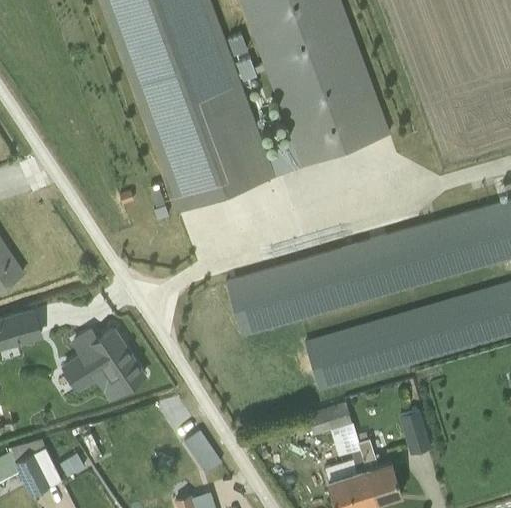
[(103,0),(181,210),(273,176),(208,0),(103,0)]
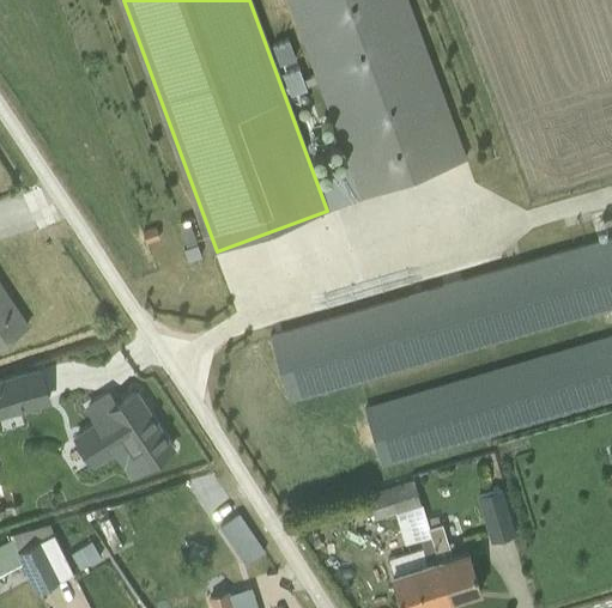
[(334,212),(471,162),(411,0),(283,0),(346,169),(333,174),(334,178),(323,183),(334,212)]
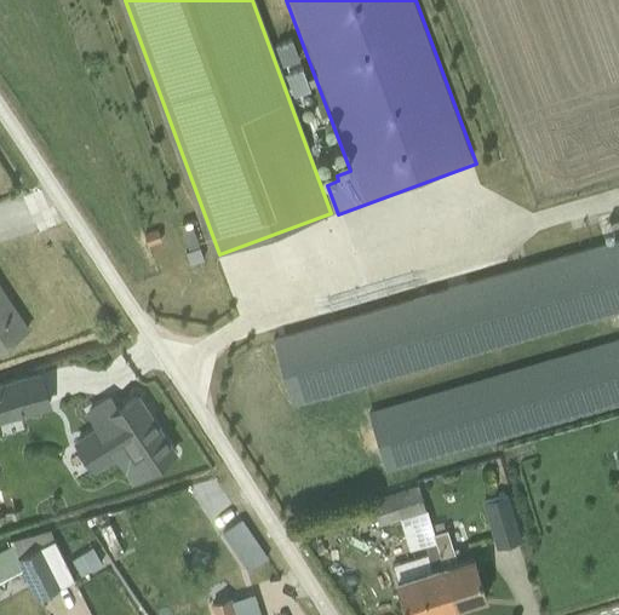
[(292,98),(309,92),(302,70),(285,76),(292,98)]
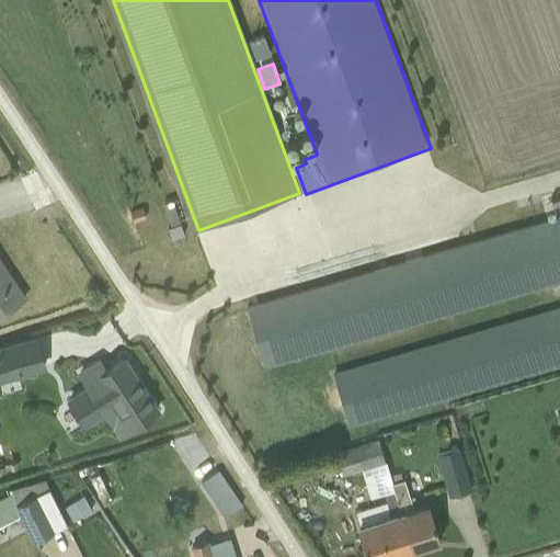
[(559,217),(248,308),(265,368),(559,283),(559,217)]
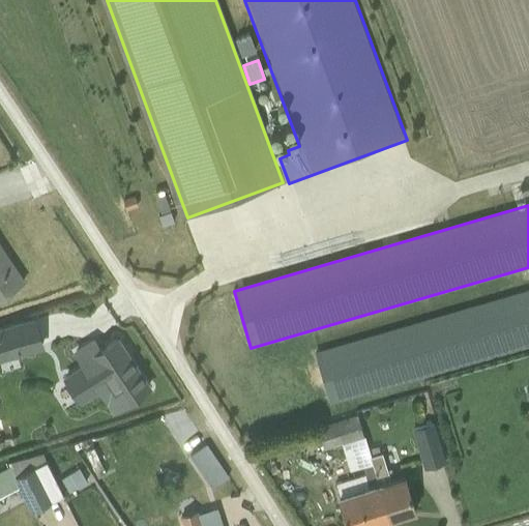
[(0,299),(25,283),(0,245),(0,299)]
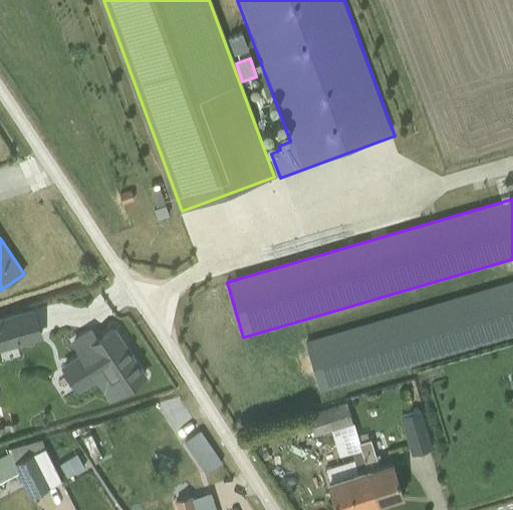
[(319,393),(512,336),(512,281),(305,342),(319,393)]
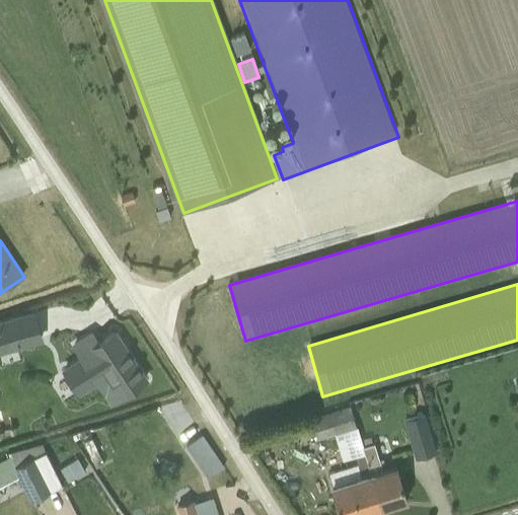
[(0,355),(43,343),(34,314),(0,324),(0,355)]
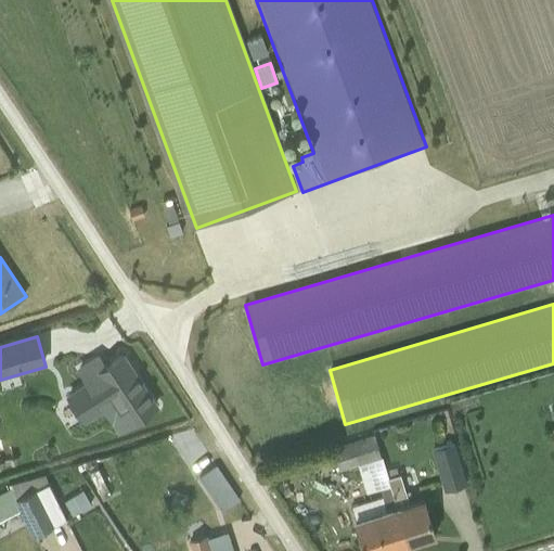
[(85,423),(106,411),(117,430),(155,408),(123,358),(105,368),(99,358),(79,372),(88,384),(67,396),(85,423)]
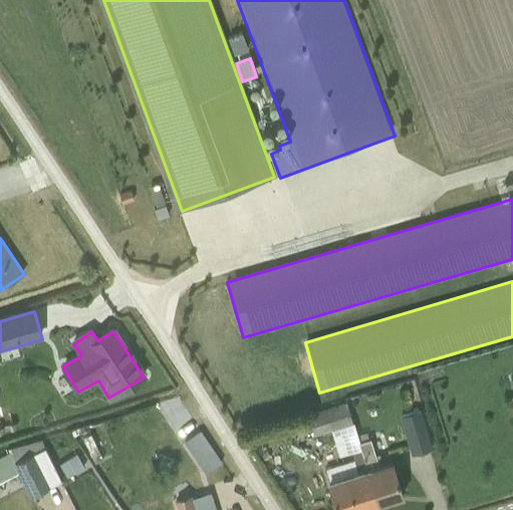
[(340,457),(360,450),(359,443),(345,400),(339,401),(340,406),(308,415),(315,437),(332,431),(340,457)]
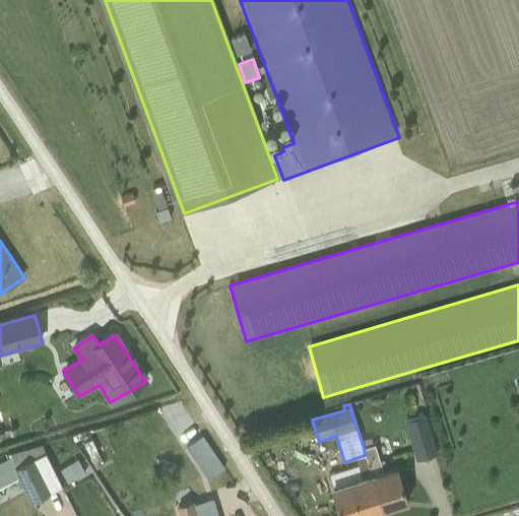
[(416,461),(438,455),(426,415),(405,422),(416,461)]
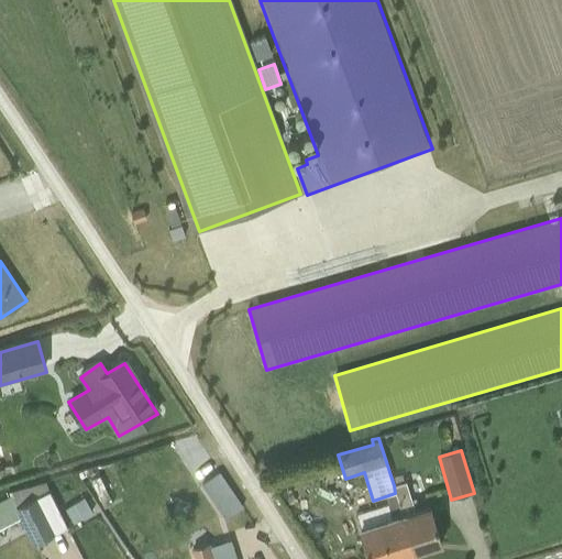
[(226,516),(242,505),(220,472),(204,483),(226,516)]
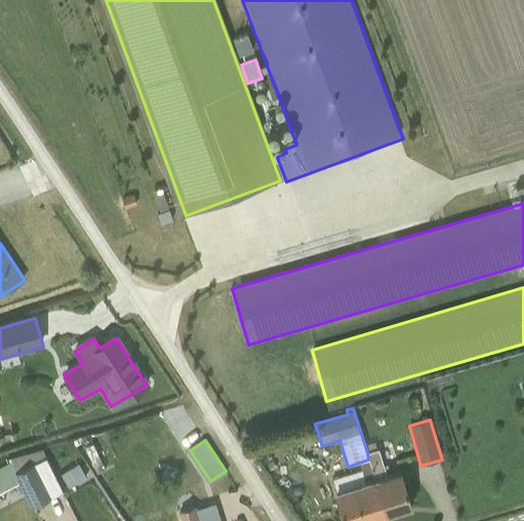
[(85,449),(96,473),(106,470),(93,445),(85,449)]
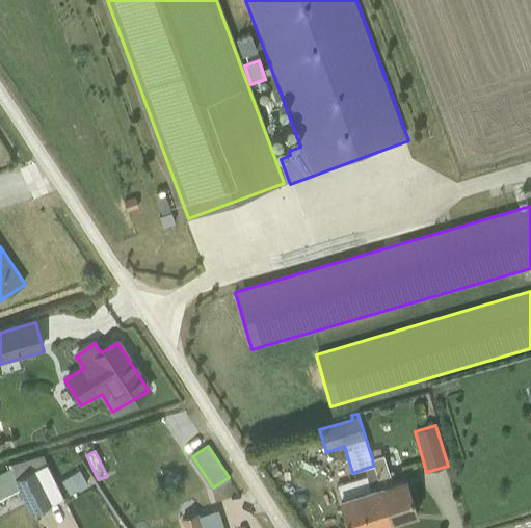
[(391,522),(417,515),(405,478),(392,481),(383,455),(372,458),(373,466),(375,474),(391,522)]
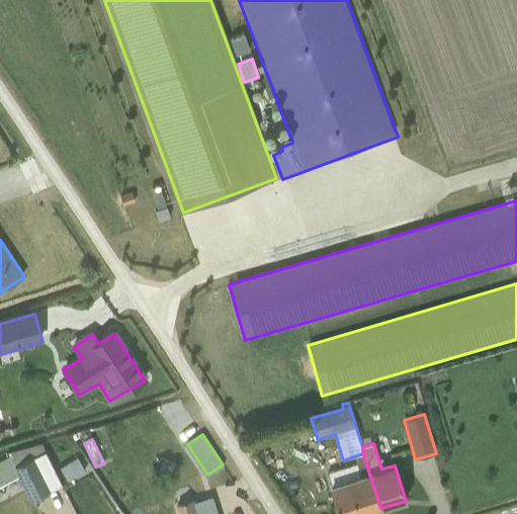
[(32,501),(62,487),(41,445),(9,454),(11,457),(0,462),(0,488),(21,478),(32,501)]
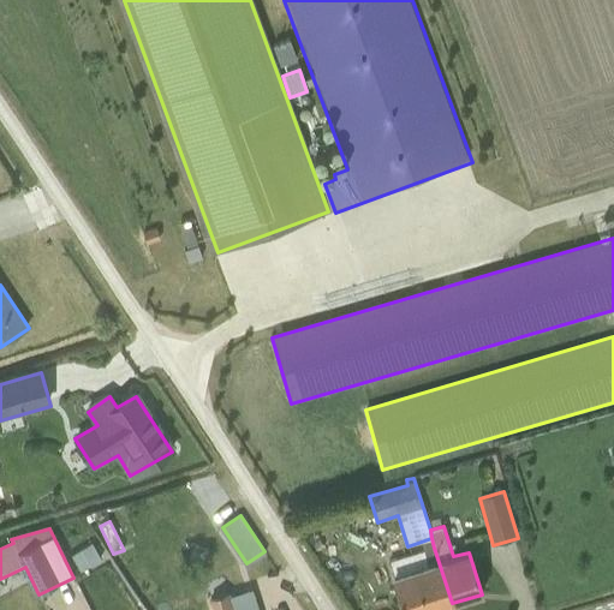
[(81,573),(101,561),(87,538),(77,544),(81,551),(71,557),(81,573)]
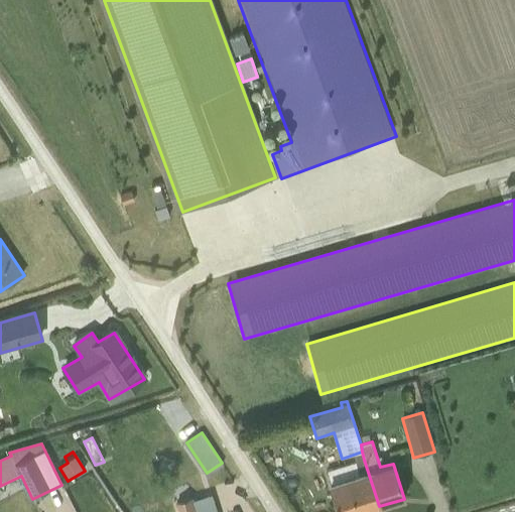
[(362,511),(379,506),(364,460),(327,472),(339,511),(362,511)]
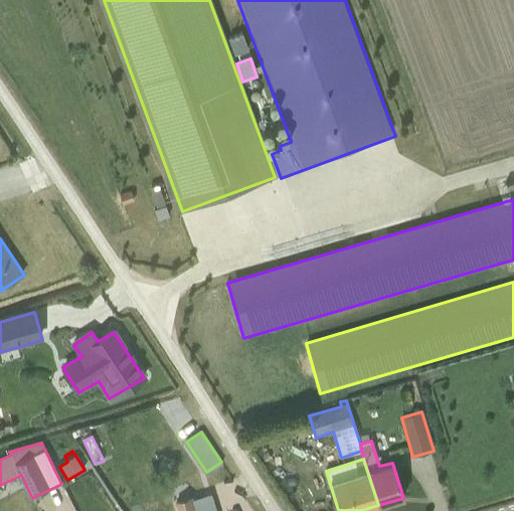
[(213,510),(213,509),(210,510),(194,510),(190,498),(174,503),(177,510),(213,510)]
